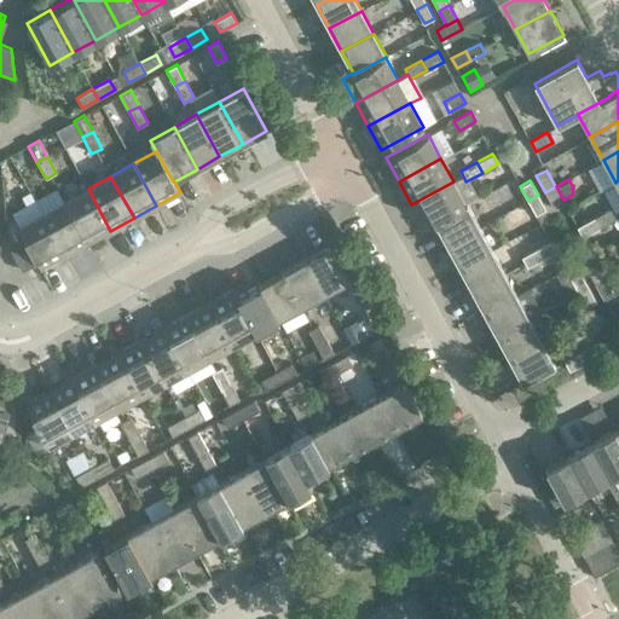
[(466,204),(453,181),(411,204),(424,229),(435,223),(434,221),(466,204)]
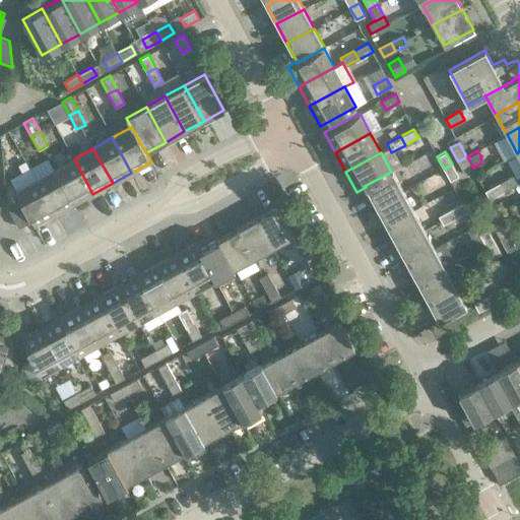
[(473,171),(466,156),(458,161),(465,175),(473,171)]
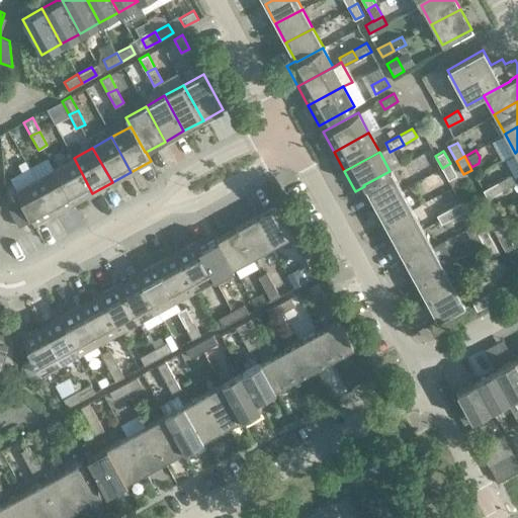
[(92,193),(74,158),(55,168),(74,203),(92,193)]
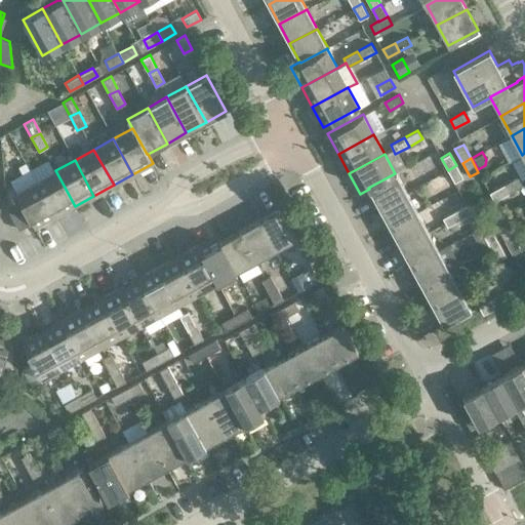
[(462,177),(456,165),(448,170),(454,183),(462,177)]
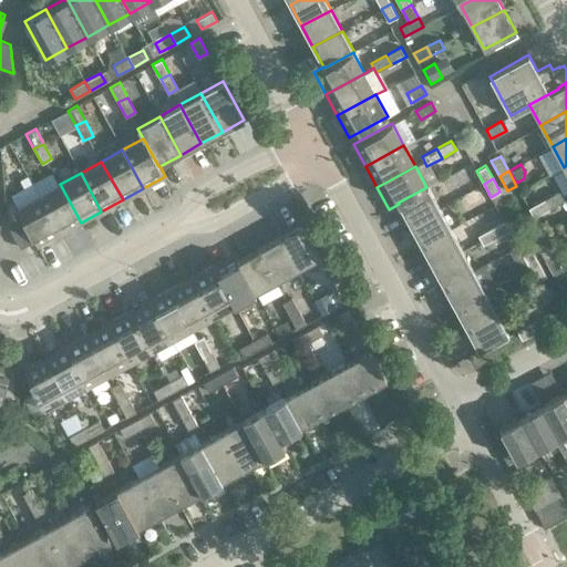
[(81,223),(60,184),(39,196),(60,235),(81,223)]
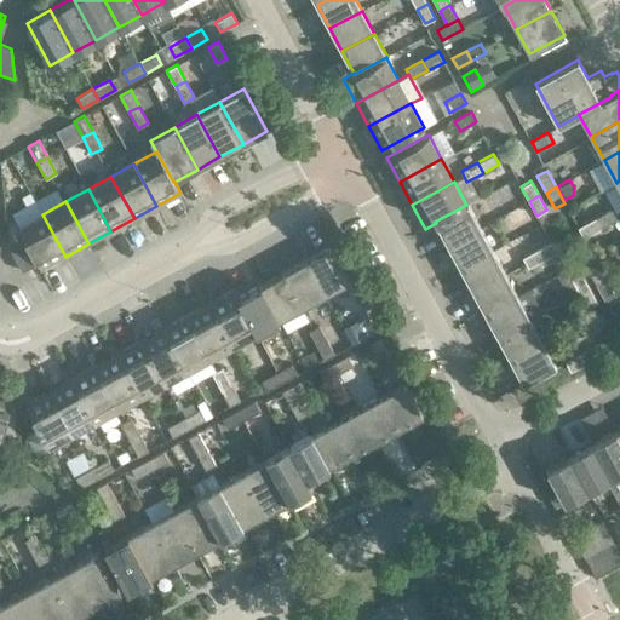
[(468,204),(466,205),(435,222),(436,223),(448,245),(481,228),(468,204)]
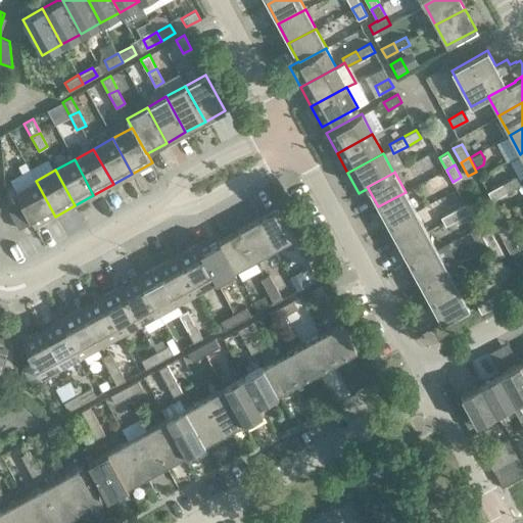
[(516,177),(502,184),(507,193),(520,185),(516,177)]
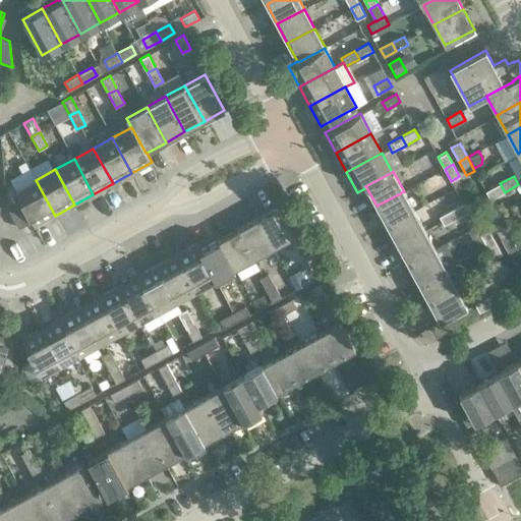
[(55,216),(36,180),(16,190),(12,182),(5,186),(6,206),(19,198),(32,221),(35,226),(55,216)]
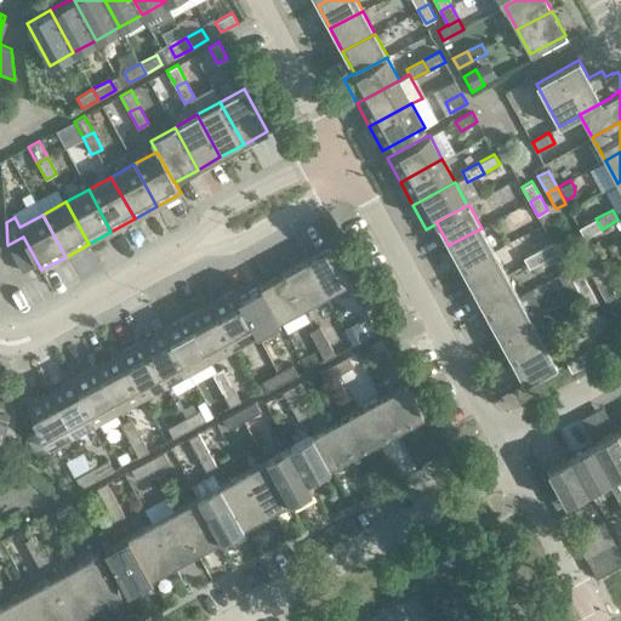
[(602,229),(596,218),(579,228),(585,238),(602,229)]
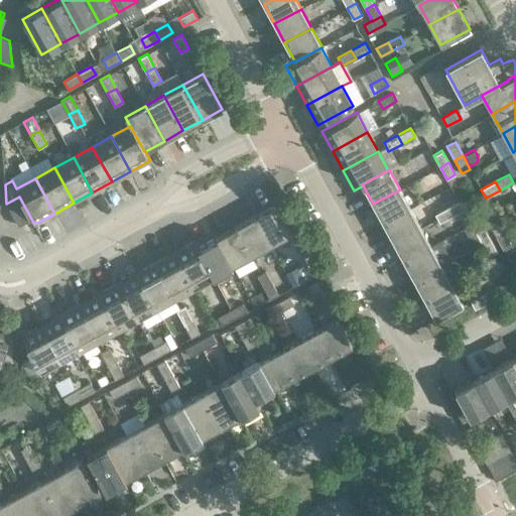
[(410,208),(400,189),(373,204),(383,223),(410,208)]
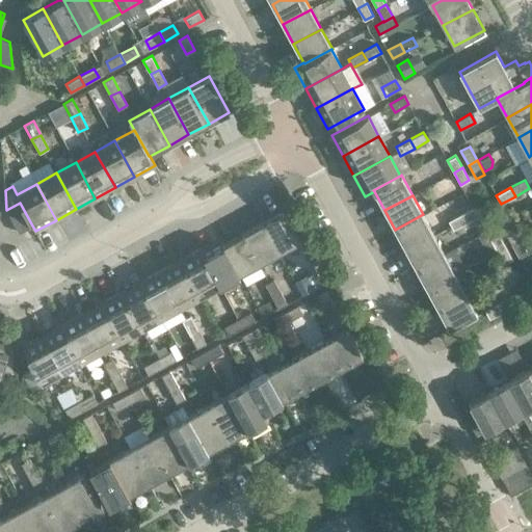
[(20,203),(6,210),(19,233),(32,225),(20,203)]
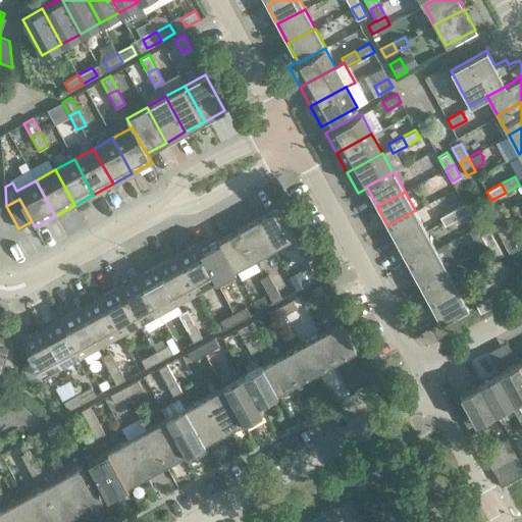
[(469,212),(464,203),(452,210),(457,218),(469,212)]
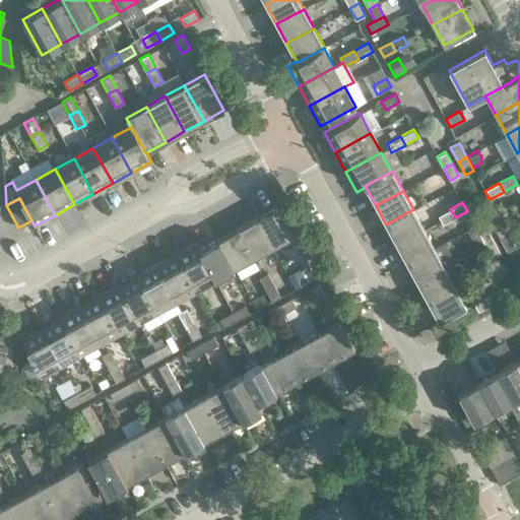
[(293,236),(277,207),(257,218),(273,247),(293,236)]
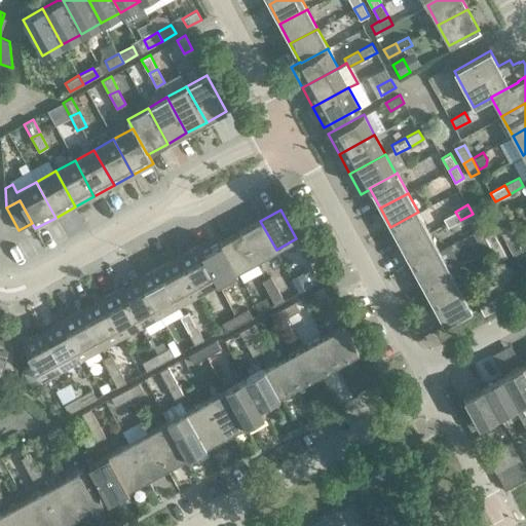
[(428,231),(418,212),(390,227),(401,247),(428,231)]
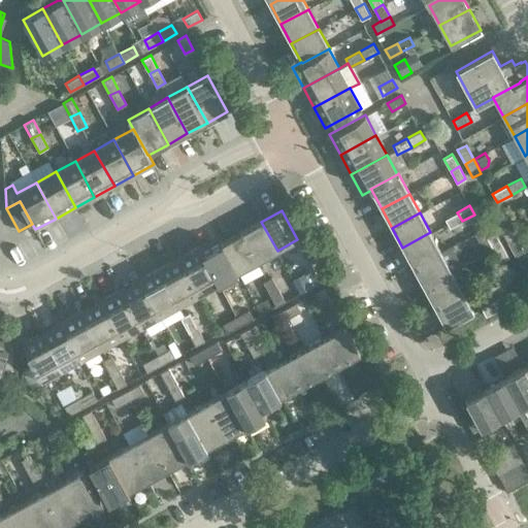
[(462,221),(457,212),(444,219),(450,228),(462,221)]
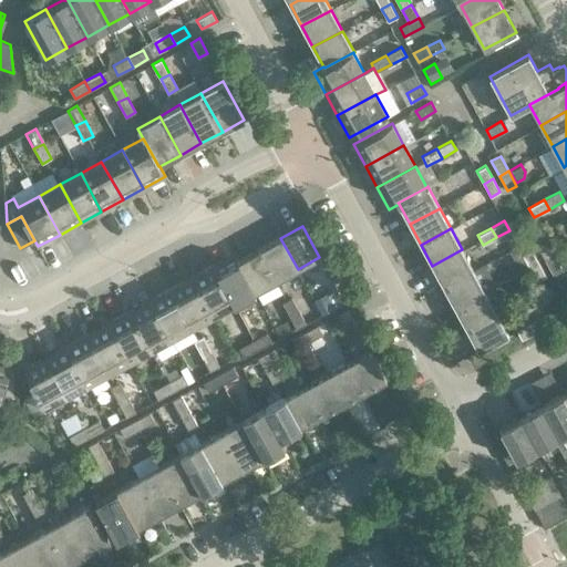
[(298,269),(280,238),(259,249),(277,280),(298,269)]
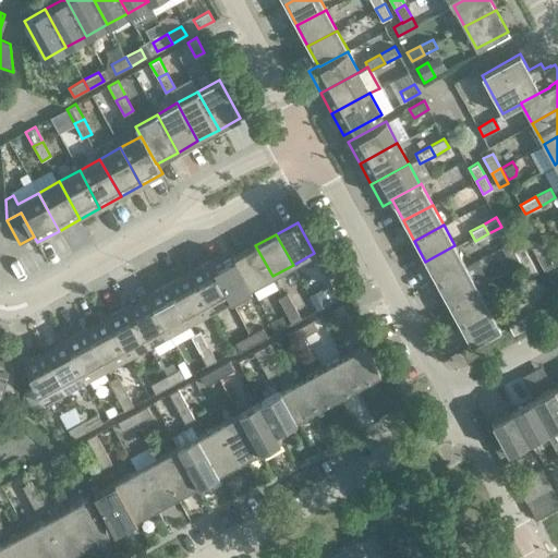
[(545,251),(537,235),(529,241),(536,256),(545,251)]
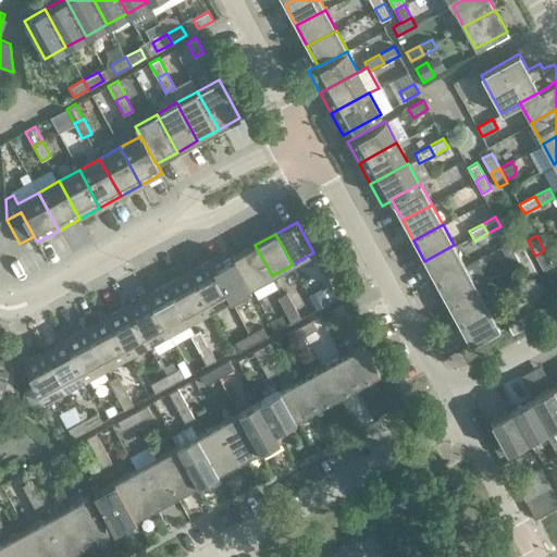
[(272,275),(255,245),(234,257),(251,287),(272,275)]
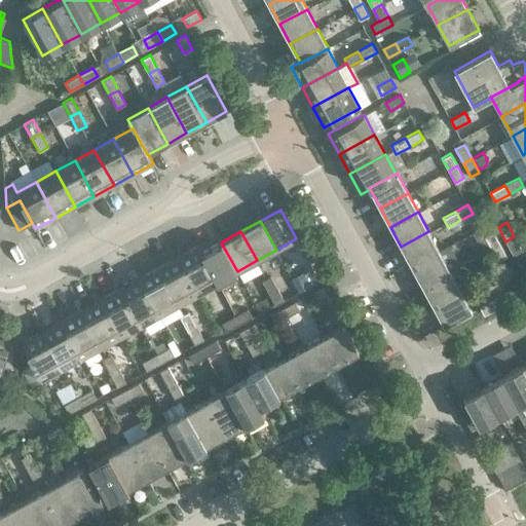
[(440,251),(428,231),(401,247),(412,266),(440,251)]
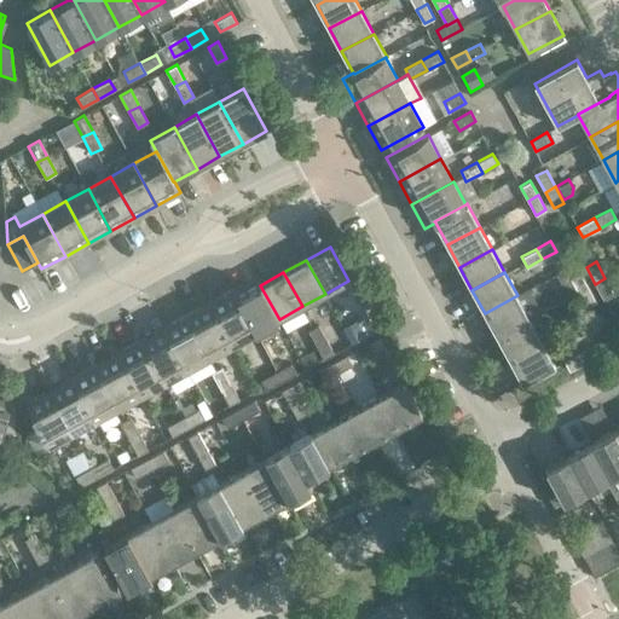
[(580,272),(571,278),(578,293),(589,287),(580,272)]
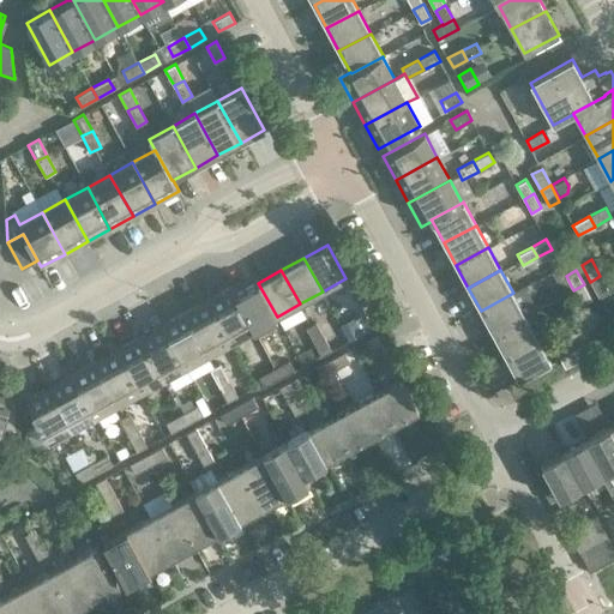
[(609,292),(600,276),(590,282),(600,298),(609,292)]
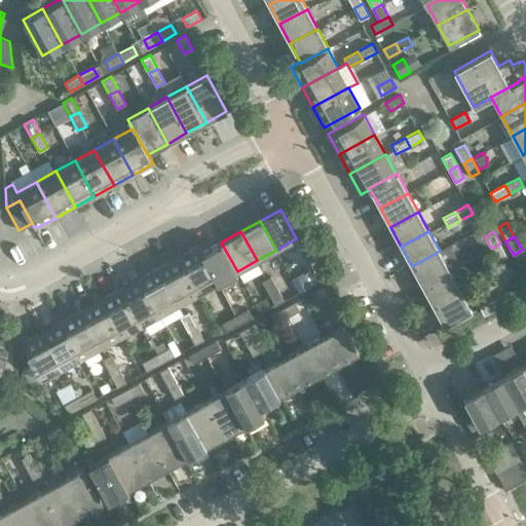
[(221,242),(202,253),(201,253),(218,282),(237,271),(221,242)]
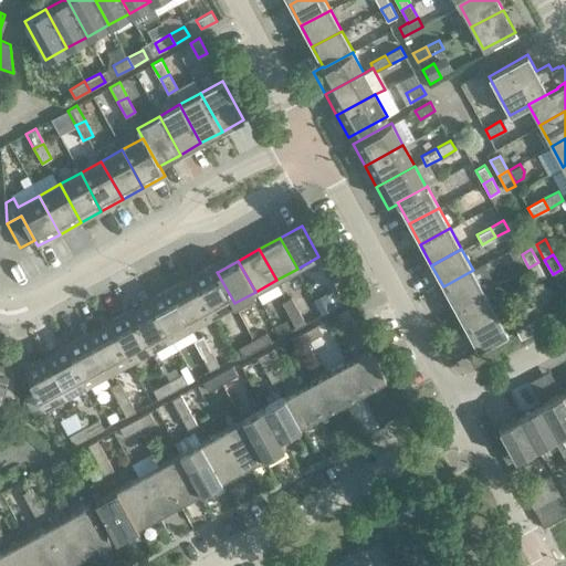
[(545,275),(538,262),(528,268),(536,281),(545,275)]
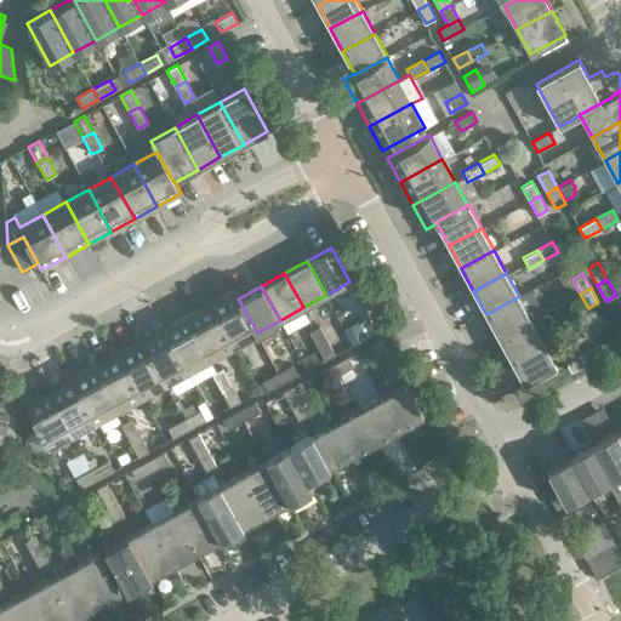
[(234,290),(210,303),(233,346),(257,332),(238,298),(239,298),(234,290)]
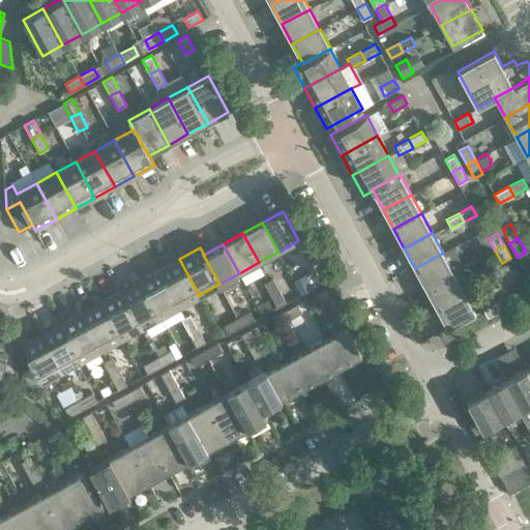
[(453,272),(443,253),(415,268),(425,288),(453,272)]
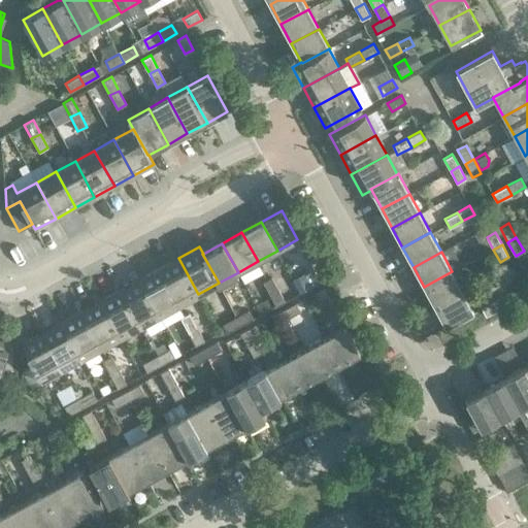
[(198,294),(178,258),(159,268),(179,304),(198,294)]
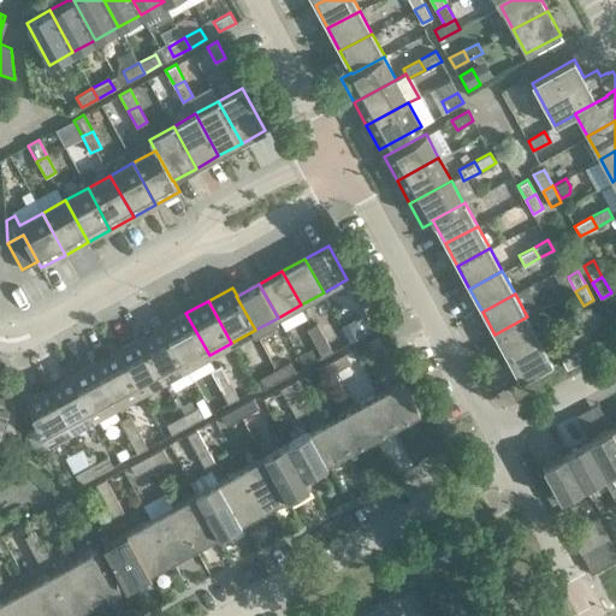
[(209,355),(185,313),(164,326),(187,368),(209,355)]
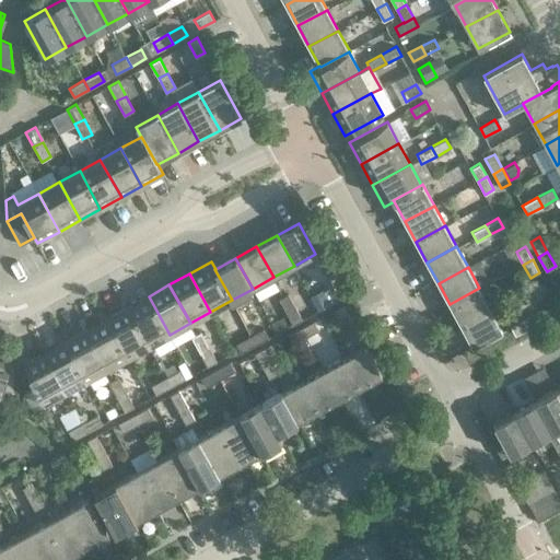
[(340,299),(333,286),(324,291),(330,304),(331,304),(340,299)]
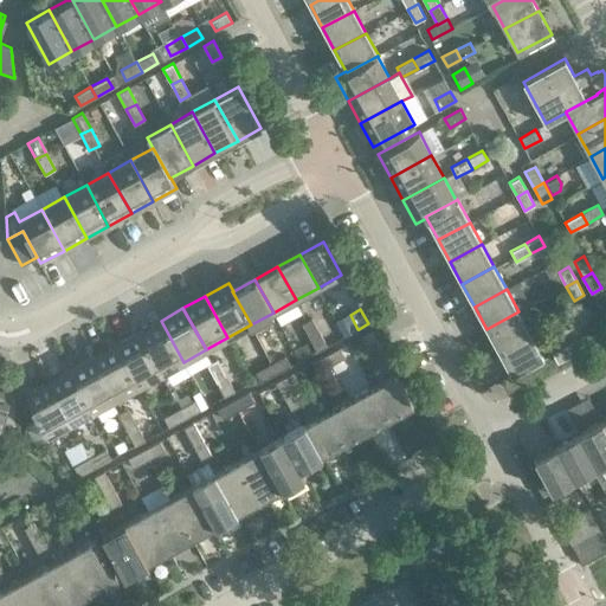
[(532,334),(519,311),(487,329),(500,352),(532,334)]
